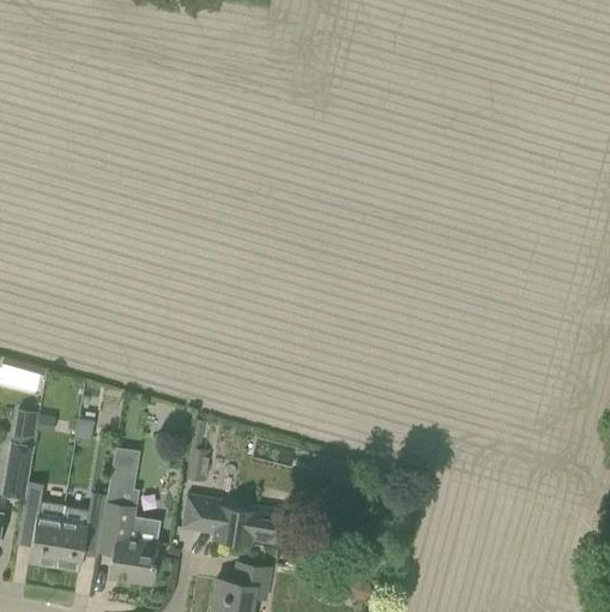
[(0,385),(40,395),(44,373),(5,365),(0,385)]
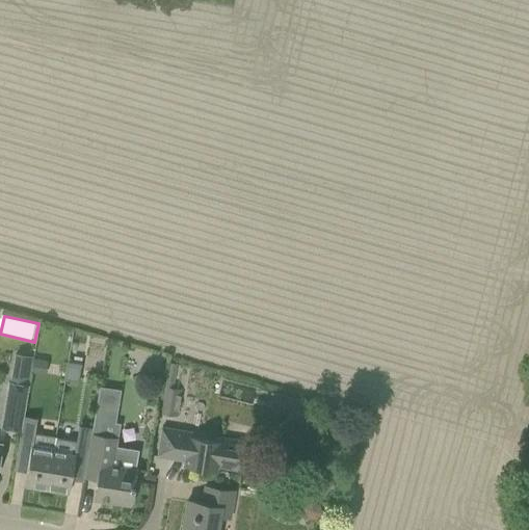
[(2,429),(23,432),(32,373),(34,364),(34,360),(17,356),(11,382),(9,382),(2,429)]
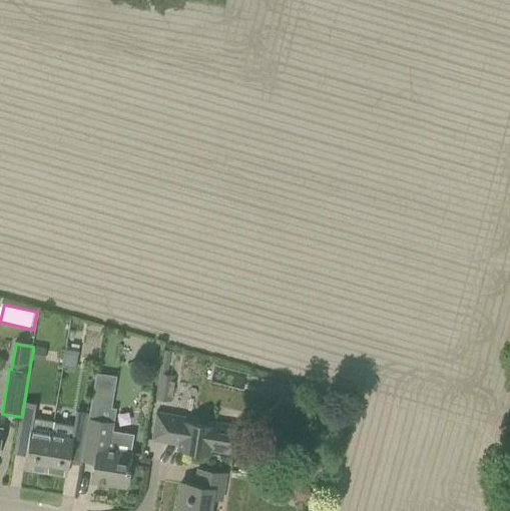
[(33,351),(31,360),(45,362),(47,349),(33,347),(33,351)]
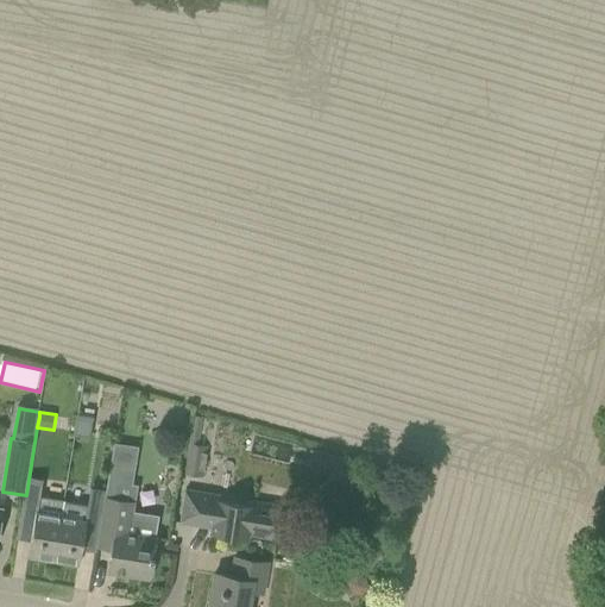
[(76,436),(92,438),(94,418),(80,415),(76,436)]
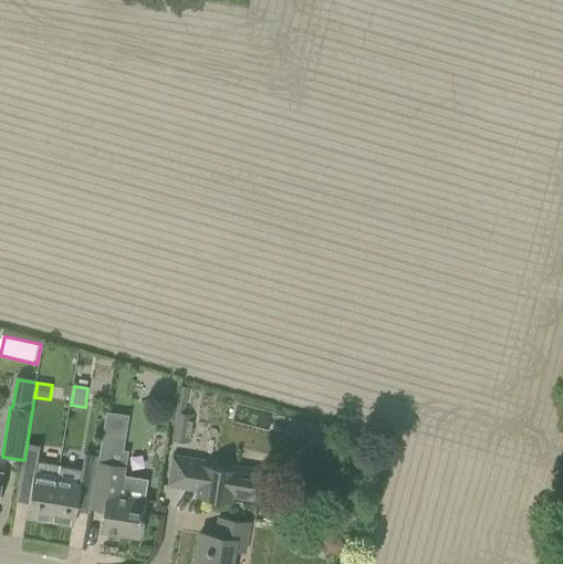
[(180,386),(175,417),(177,418),(173,442),(190,446),(196,417),(187,415),(190,389),(180,386)]
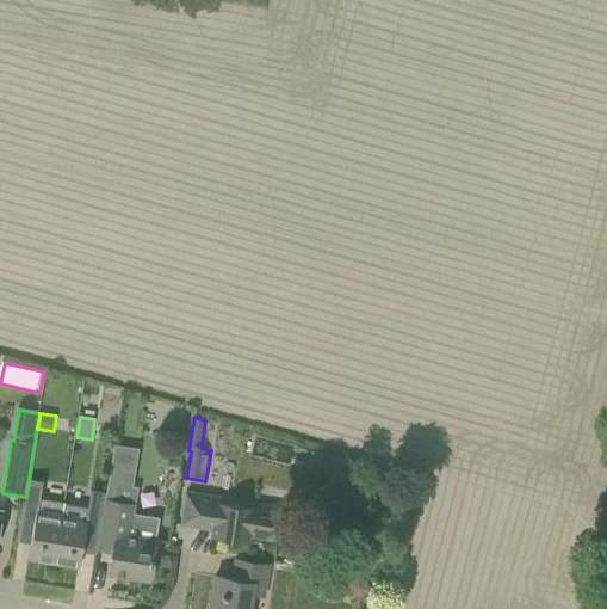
[(59,566),(67,504),(41,499),(43,484),(30,481),(19,542),(33,545),(31,561),(59,566)]
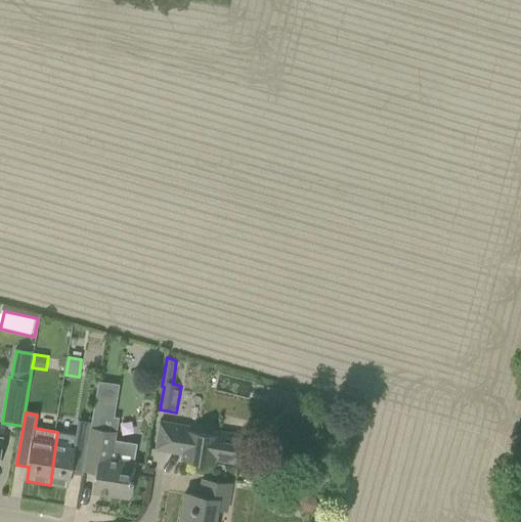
[(184,455),(183,462),(216,467),(217,462),(249,468),(254,439),(220,433),(219,437),(204,434),(205,430),(162,423),(158,451),(172,454),(172,453),(184,455)]
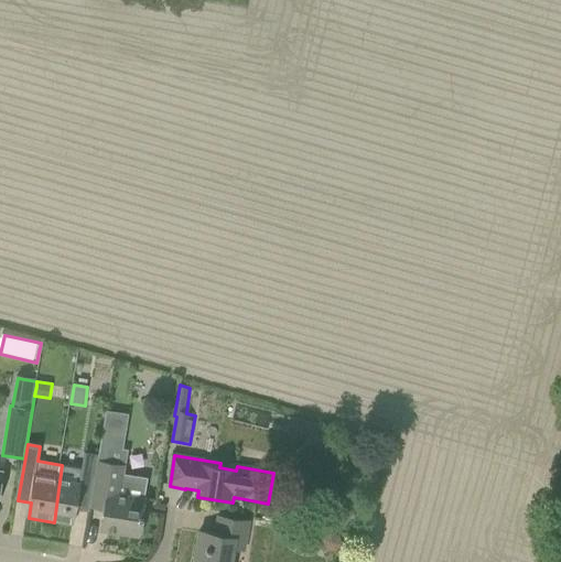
[(96,477),(92,507),(106,510),(103,530),(141,537),(147,500),(146,500),(149,478),(123,474),(125,467),(98,463),(96,477)]
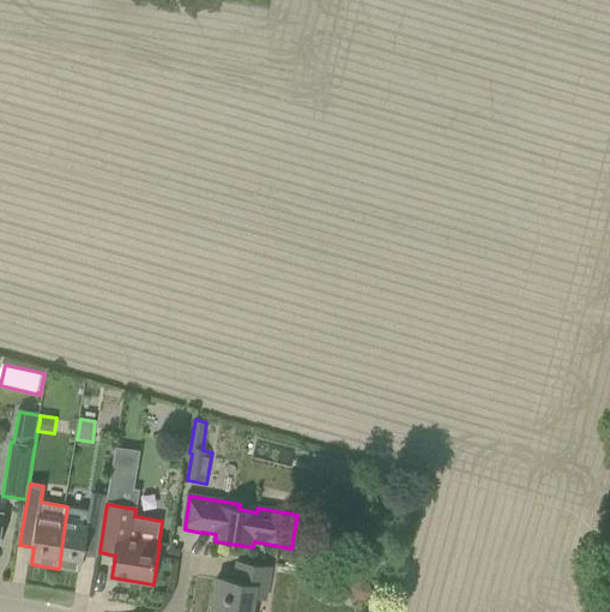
[(100,552),(104,520),(89,517),(90,510),(67,507),(59,569),(82,573),(85,556),(98,558),(100,552)]
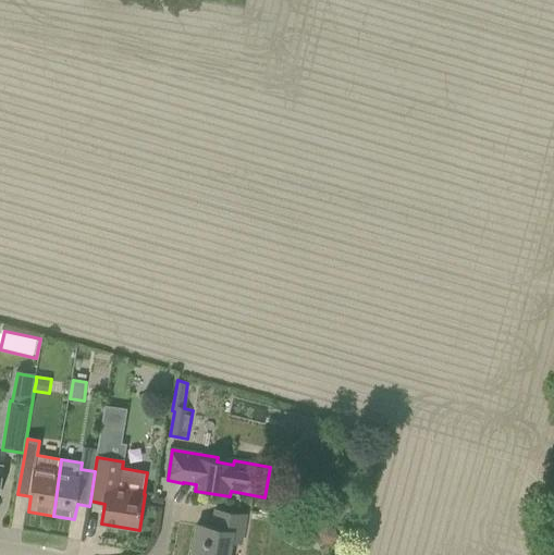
[(231,554),(233,543),(244,545),(248,517),(217,513),(214,529),(199,527),(193,554),(231,554)]
